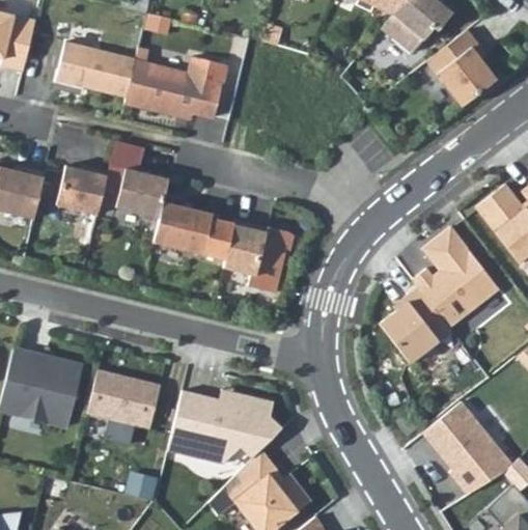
[(358,0),(356,5),(371,12),(374,6),(386,11),(391,0),(358,0)]
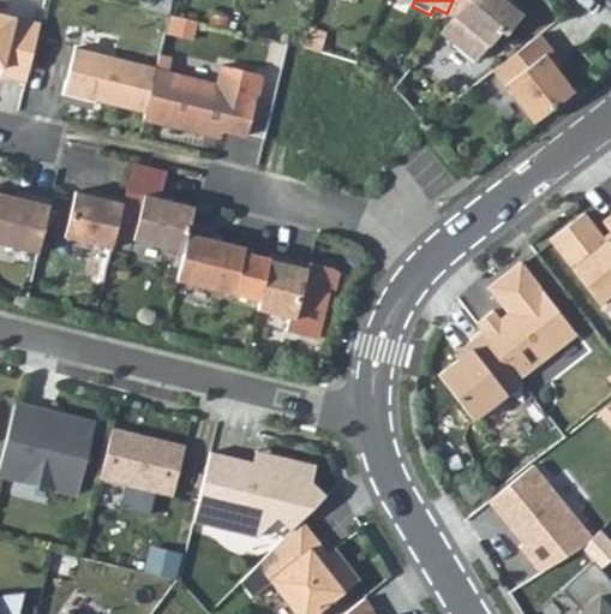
[(527,11),(513,0),(468,0),(455,17),(441,34),(477,63),(502,33),(507,36),(527,11)]
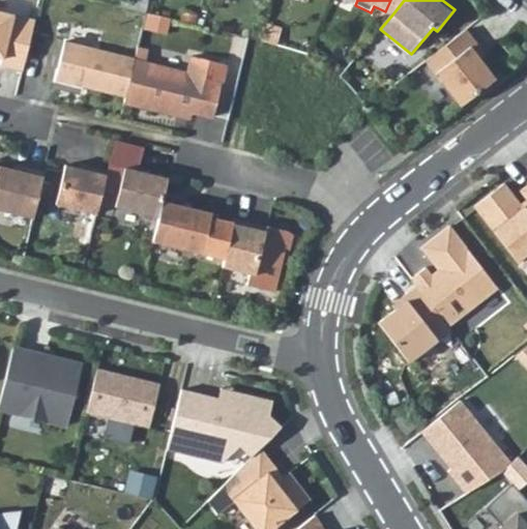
[(390,0),(385,11),(392,15),(404,0),(390,0)]
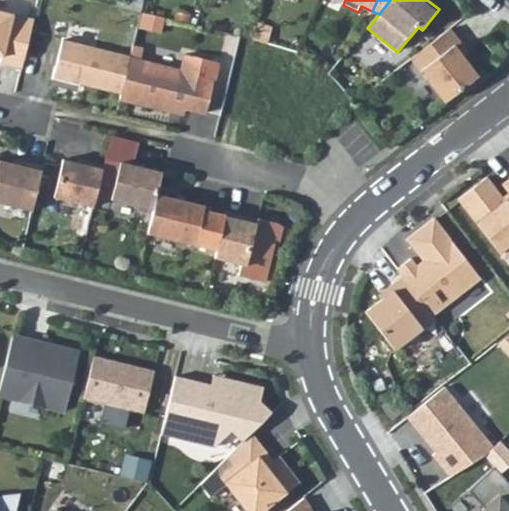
[(0,10),(0,53),(4,55),(2,64),(23,69),(35,20),(0,10)]
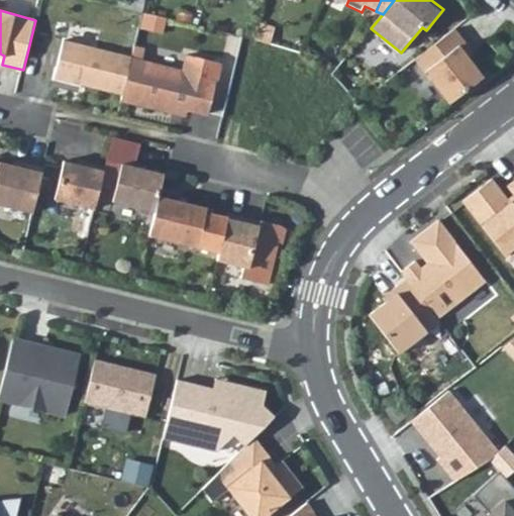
[(474,54),(455,29),(416,60),(449,104),(484,79),(468,59),(474,54)]
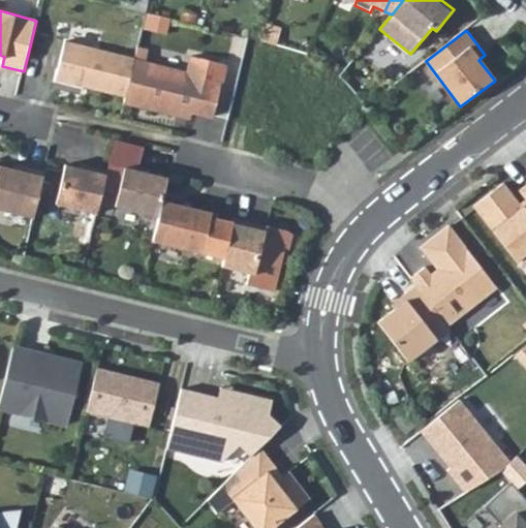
[(56,81),(126,97),(135,61),(135,58),(65,42),(56,81)]
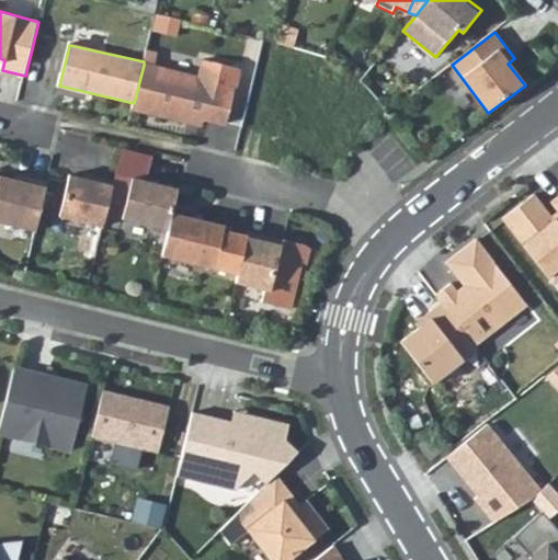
[(134,103),(133,110),(203,126),(204,120),(228,125),(241,69),(205,60),(200,78),(144,65),(134,103)]
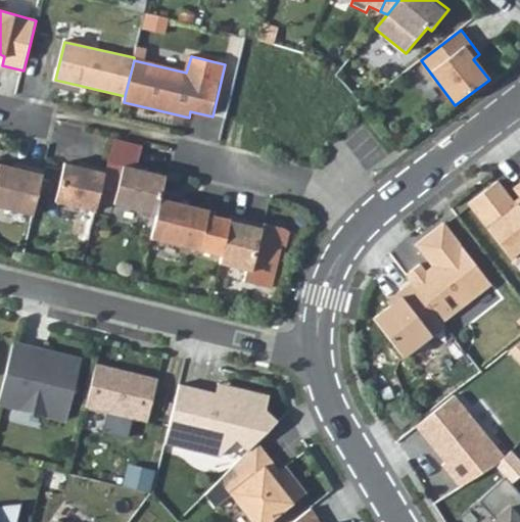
[(157,215),(161,199),(167,177),(137,169),(143,146),(114,139),(107,170),(99,200),(157,215)]
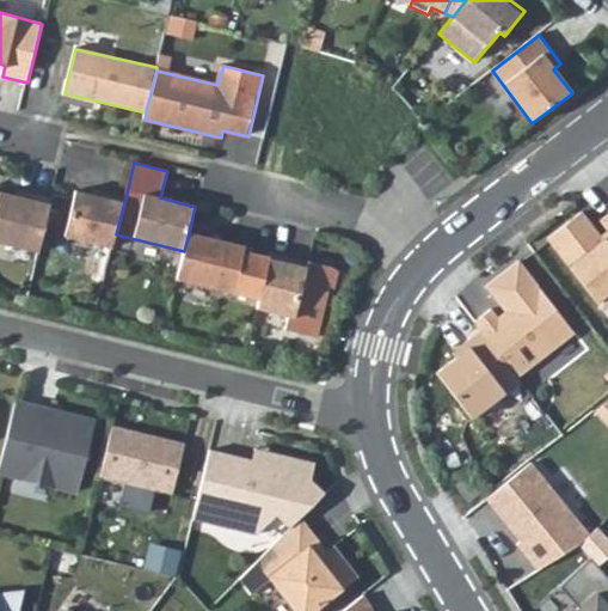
[(116,234),(126,199),(106,194),(105,199),(77,191),(66,237),(112,248),(116,234)]
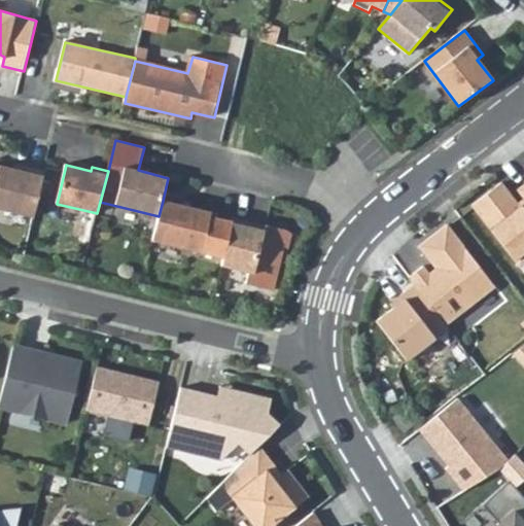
[(0,209),(34,217),(45,172),(28,167),(27,172),(15,169),(0,166),(0,209)]
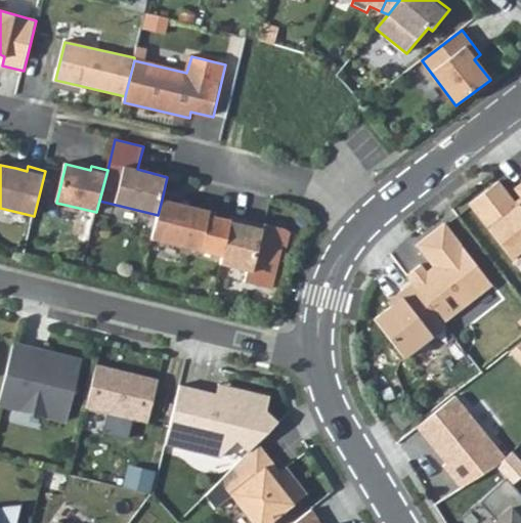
[(520,185),(515,189),(520,197),(520,204),(518,206),(500,182),(470,205),(517,266),(520,263),(520,185)]
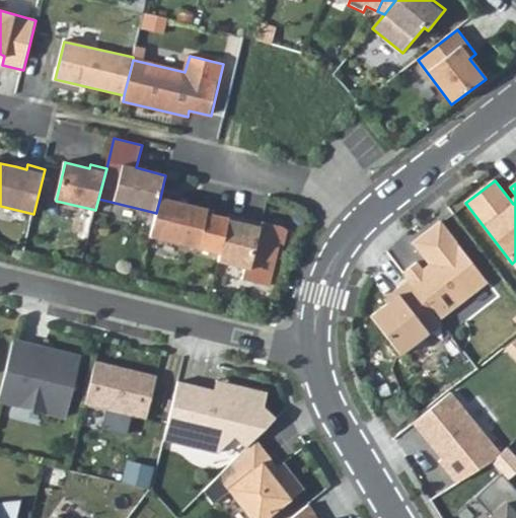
[(208,209),(160,198),(156,213),(150,237),(220,254),(229,219),(207,213),(208,209)]
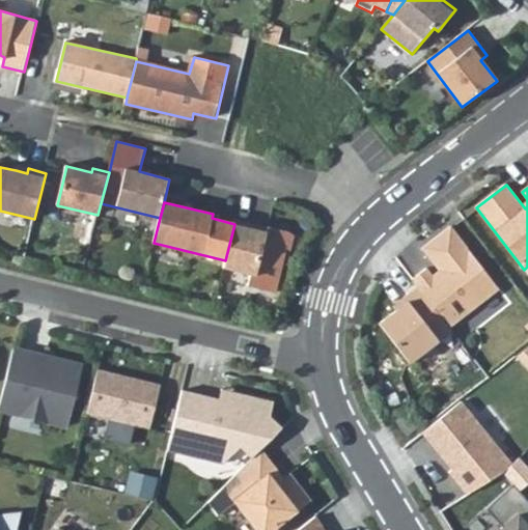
[(253,223),(235,219),(234,224),(225,260),(224,268),(256,276),(268,232),(251,228),(253,223)]
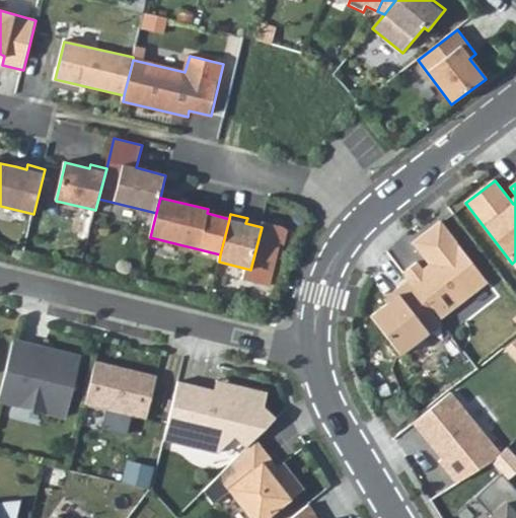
[(488,283),(441,222),(413,243),(432,268),(425,273),(417,263),(403,273),(410,281),(439,319),(488,283)]
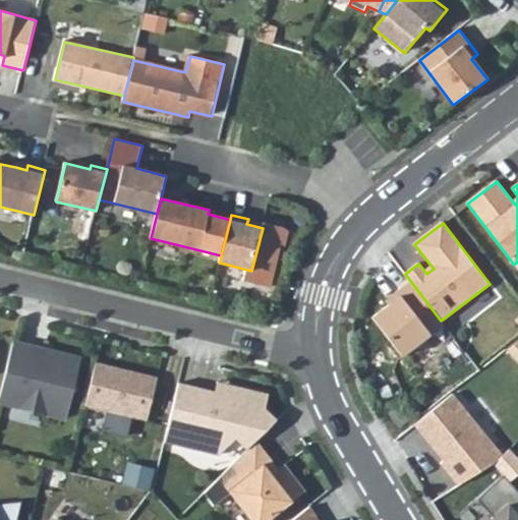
[(441,321),(411,282),(397,292),(400,296),(390,305),(372,319),(402,356),(444,325),(441,321)]
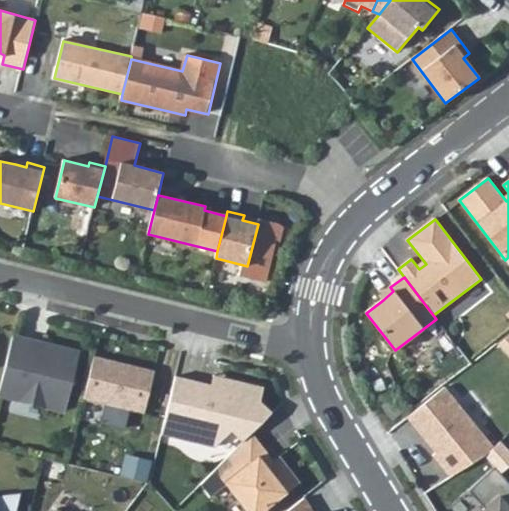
[(12,337),(0,387),(0,395),(22,401),(24,391),(48,397),(46,405),(66,410),(80,353),(12,337)]
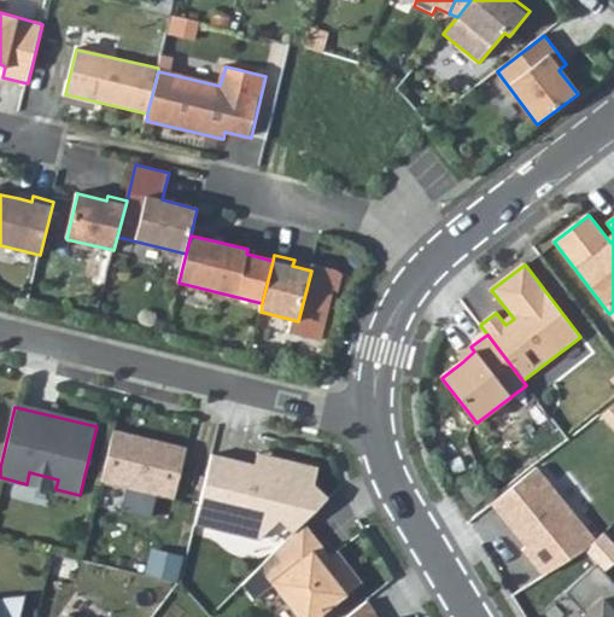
[(138,436),(115,430),(103,482),(176,500),(188,448),(168,443),(167,447),(138,440),(138,436)]
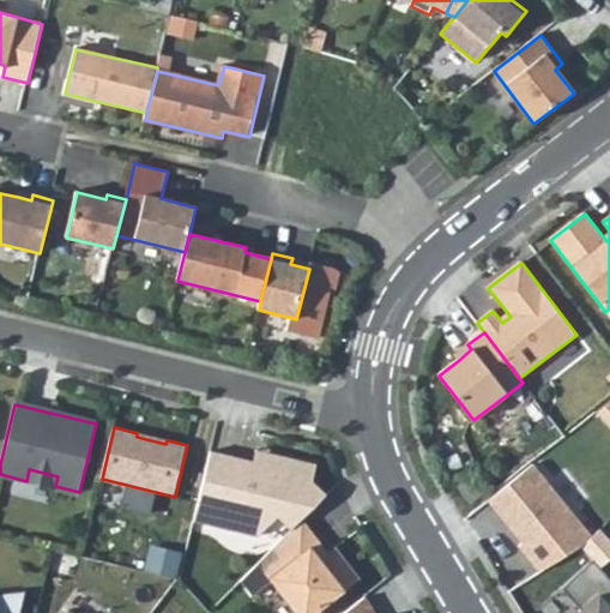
[(266,466),(231,457),(215,527),(258,538),(278,516),(291,530),(302,520),(326,496),(313,481),(316,466),(269,454),(266,466)]
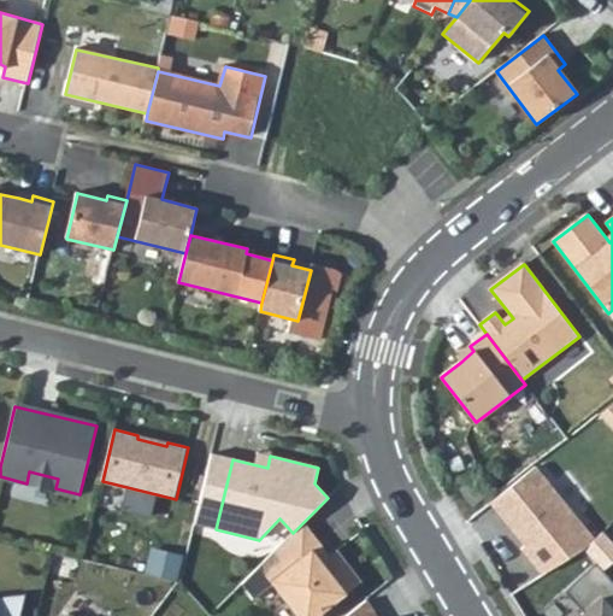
[(485,500),(471,482),(461,491),(475,509),(485,500)]
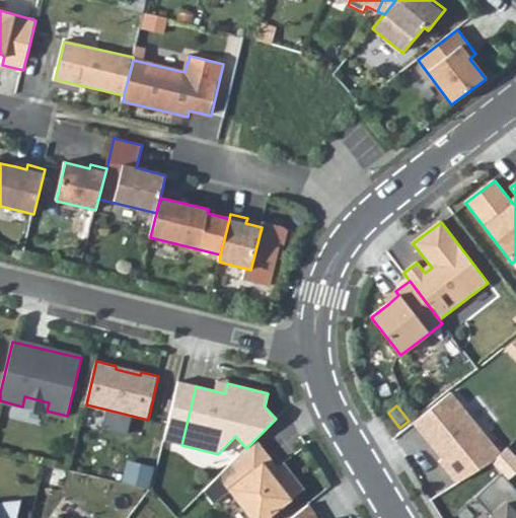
[(246,448),(206,491),(215,505),(231,493),(250,517),(267,517),(305,490),(285,465),(272,474),(265,463),(271,457),(255,439),(246,448)]
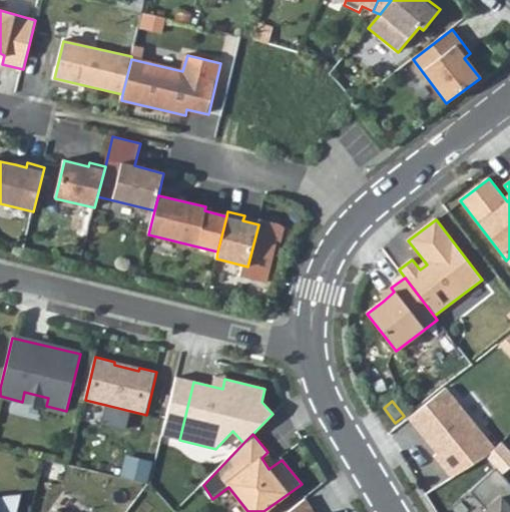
[(509,482),(497,468),(470,492),(487,510),(485,511),(509,511),(509,482)]
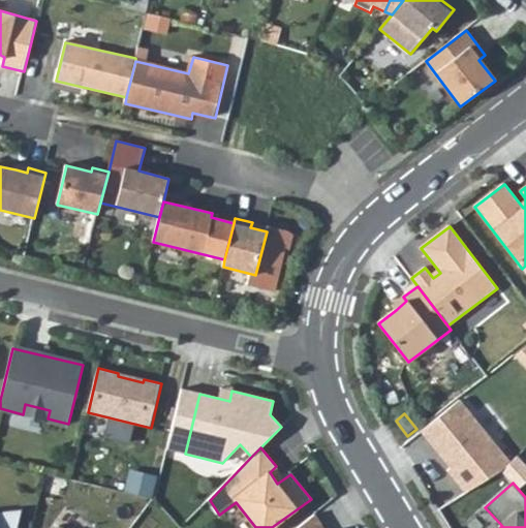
[(18,527),(22,510),(0,513),(0,527),(18,527)]
